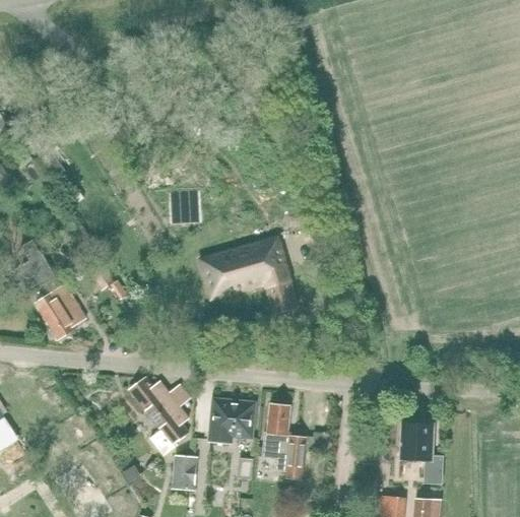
[(1,105),(12,115),(18,109),(6,99),(1,105)]
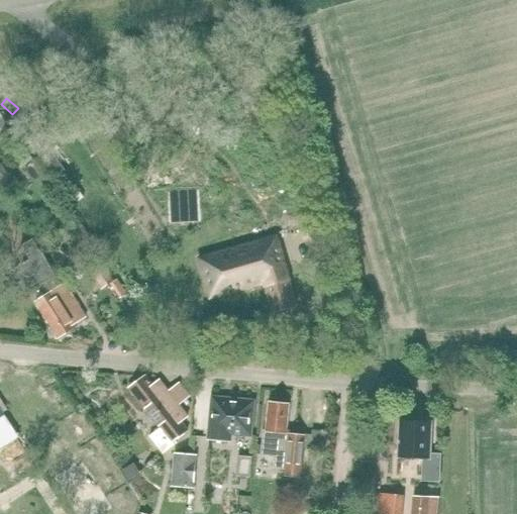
[(224,118),(228,111),(223,108),(219,115),(224,118)]
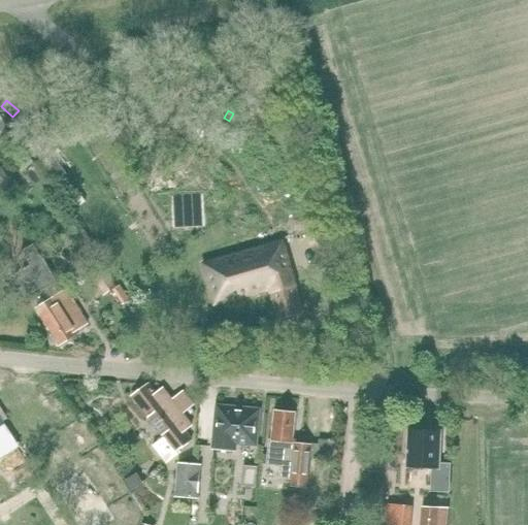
[(10,132),(2,120),(0,121),(0,136),(1,138),(10,132)]
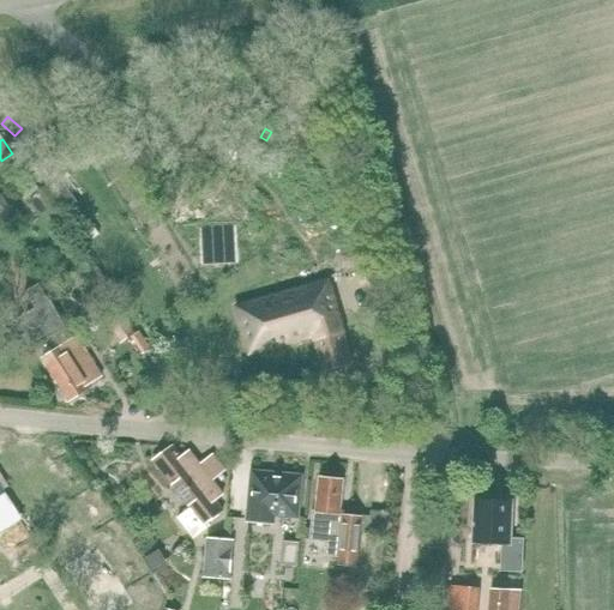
[(13,213),(0,192),(0,215),(4,221),(13,213)]
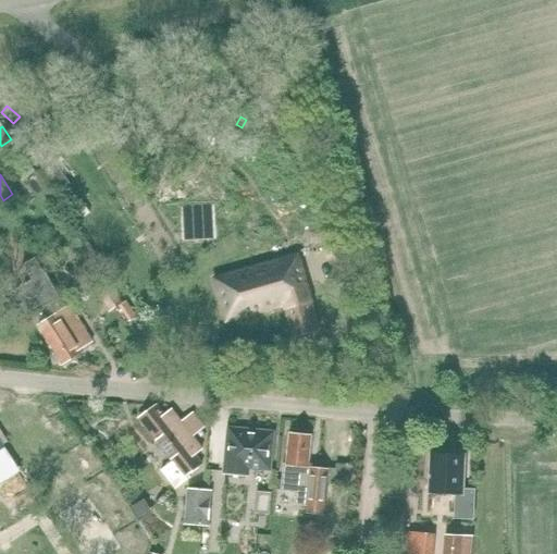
[(319,328),(297,253),(214,277),(226,319),(245,314),(246,317),(250,316),(250,311),(284,302),(294,335),(319,328)]
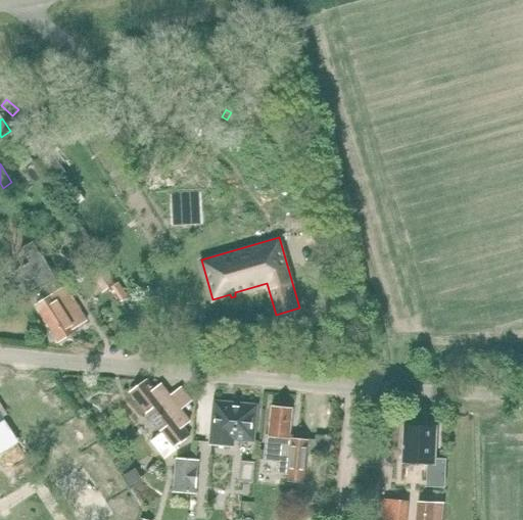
[(25,292),(55,274),(43,253),(42,254),(33,240),(20,247),(30,261),(12,271),(25,292)]
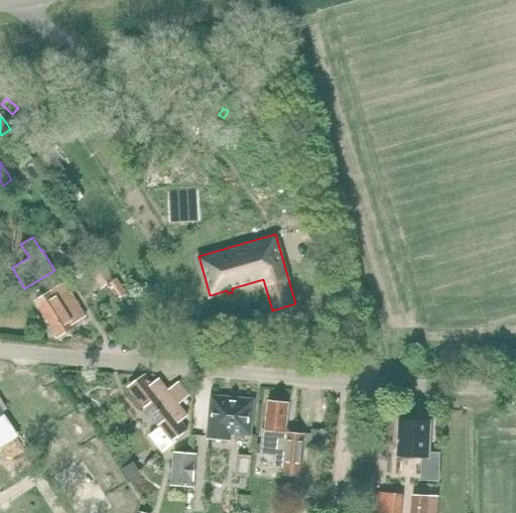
[(90,268),(102,286),(113,279),(101,261),(90,268)]
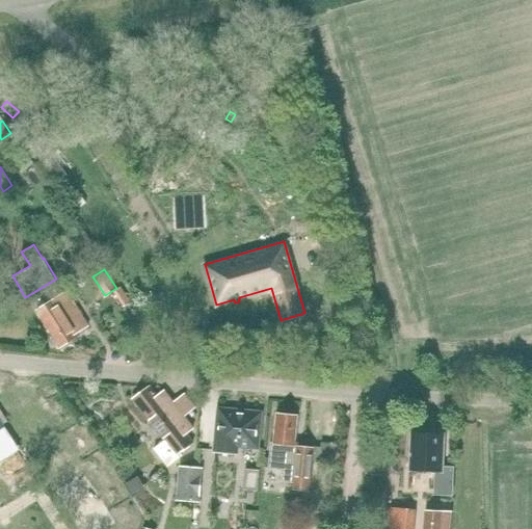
[(85,271),(76,278),(80,285),(89,279),(85,271)]
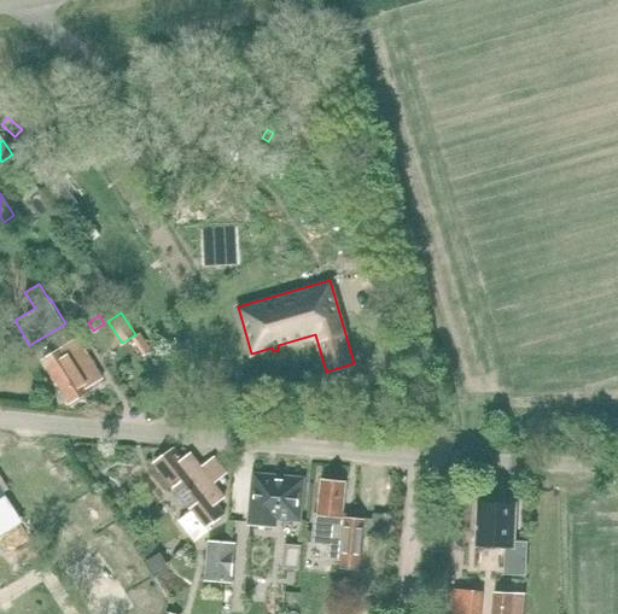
[(103,378),(86,352),(76,337),(41,360),(51,374),(70,403),(89,390),(88,387),(103,378)]
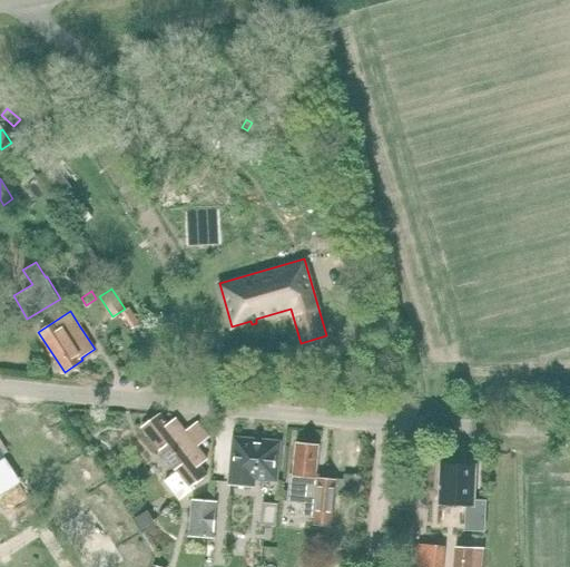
[(206,457),(184,429),(176,418),(168,423),(159,412),(141,426),(176,470),(164,479),(179,498),(190,489),(188,486),(206,472),(198,462),(206,457)]
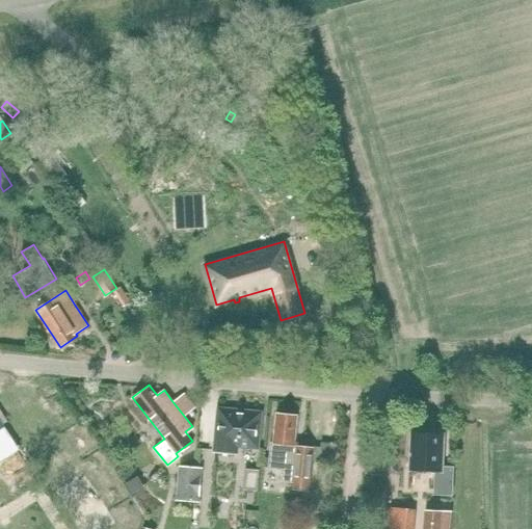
[(258,448),(261,411),(217,406),(212,450),(237,453),(238,446),(258,448)]
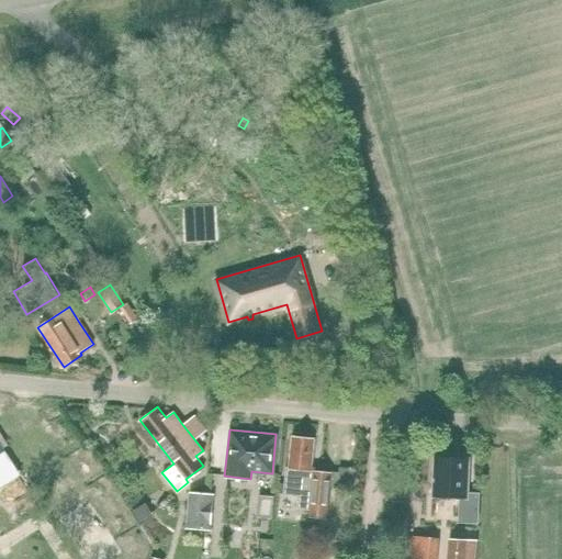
[(318,469),(310,468),(313,438),(291,436),(288,467),(284,467),(282,493),(298,495),(298,501),(308,503),(307,515),(325,517),(330,472),(318,471),(318,469)]
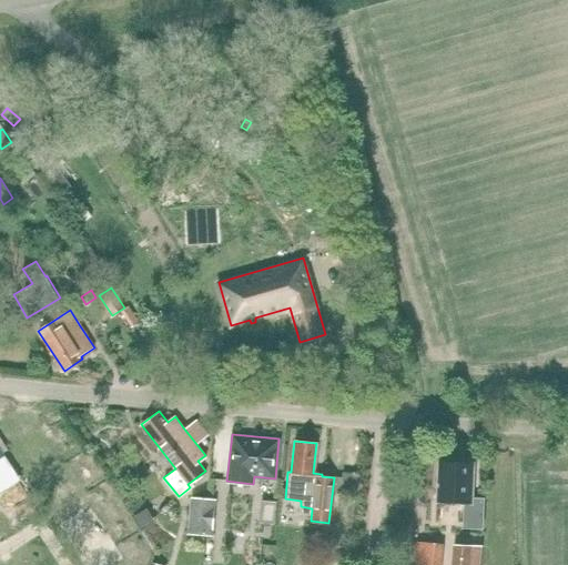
[(483,526),(484,497),(472,496),(473,463),(439,461),(437,500),(465,501),(464,525),(483,526)]
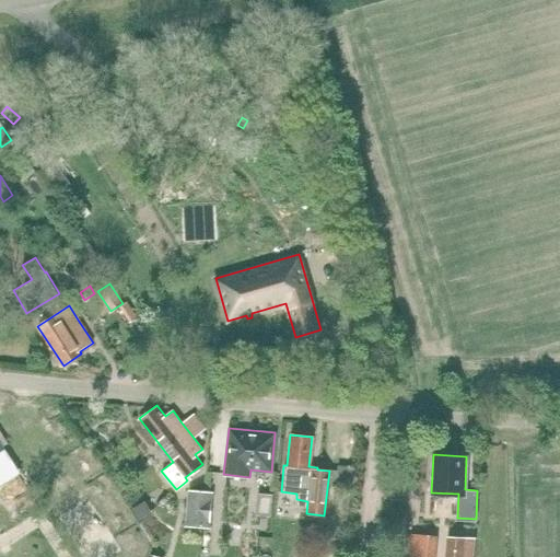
[(189,488),(186,524),(197,525),(208,526),(211,490),(189,488)]
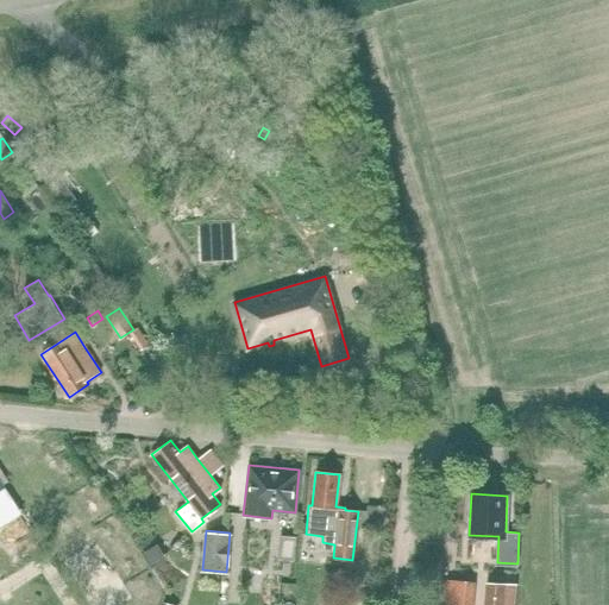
[(296,536),(281,535),(278,559),(294,560),(296,536)]
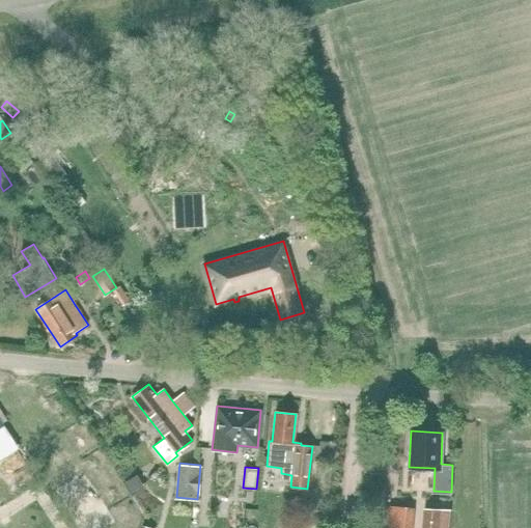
[(137,491),(130,478),(122,482),(131,495),(137,491)]
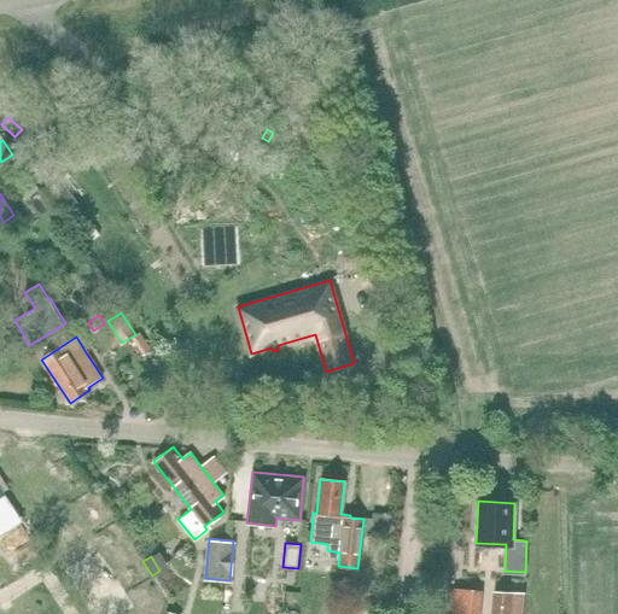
[(481,613),(483,590),(449,586),(447,613),(481,613)]
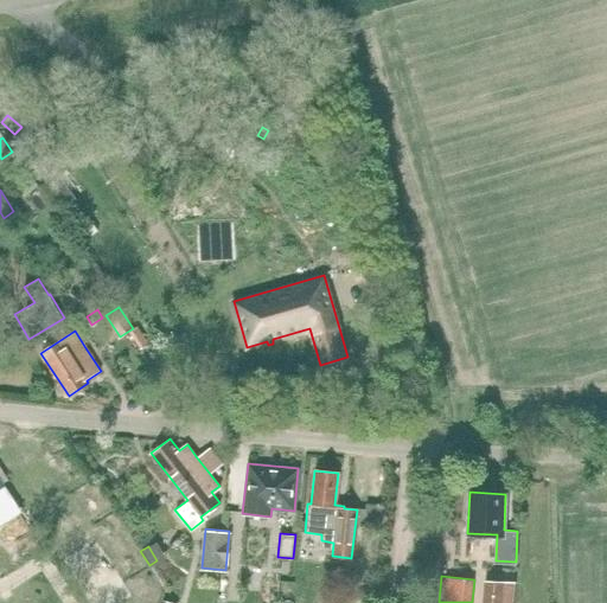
[(502,602),(505,581),(486,581),(483,602),(502,602)]
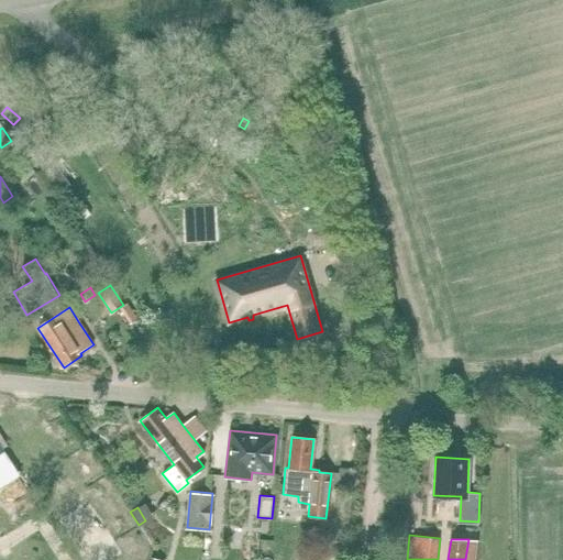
[(275,559),(277,545),(260,542),(257,559),(275,559)]
